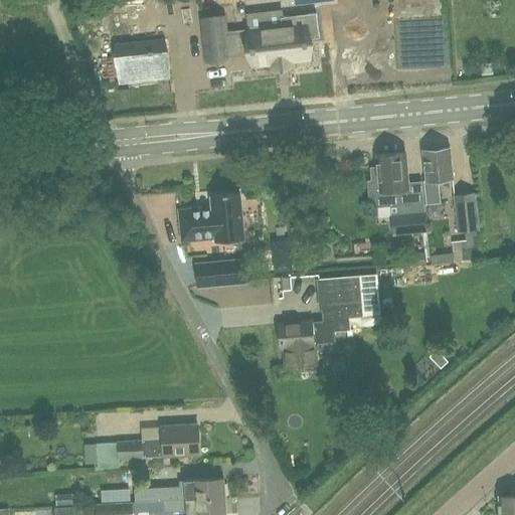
[(250,47),(252,65),(274,62),(275,67),(294,65),(294,62),(309,60),(307,39),(320,37),(317,13),(281,17),(282,27),(249,31),(249,32),(225,35),(223,17),(201,20),(206,61),(228,58),(227,50),(250,47)]
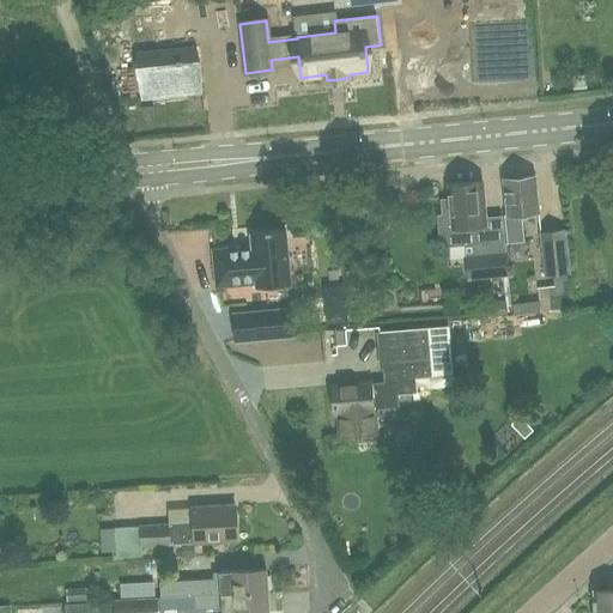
[(526,36),(525,26),(489,29),(490,49),(513,48),(513,37),(526,36)]
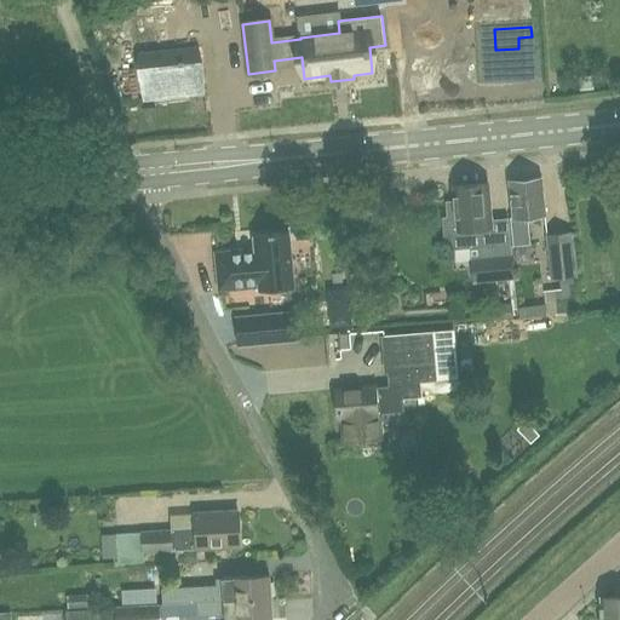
[(185,93),(178,52),(148,57),(155,98),(185,93)]
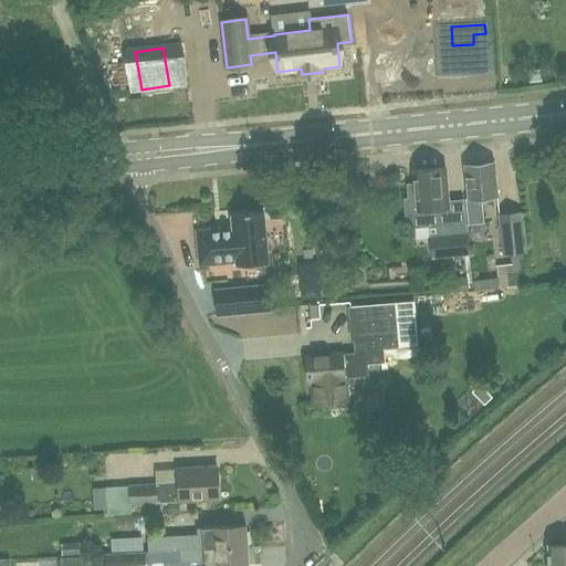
[(530,83),(542,82),(541,70),(528,71),(530,83)]
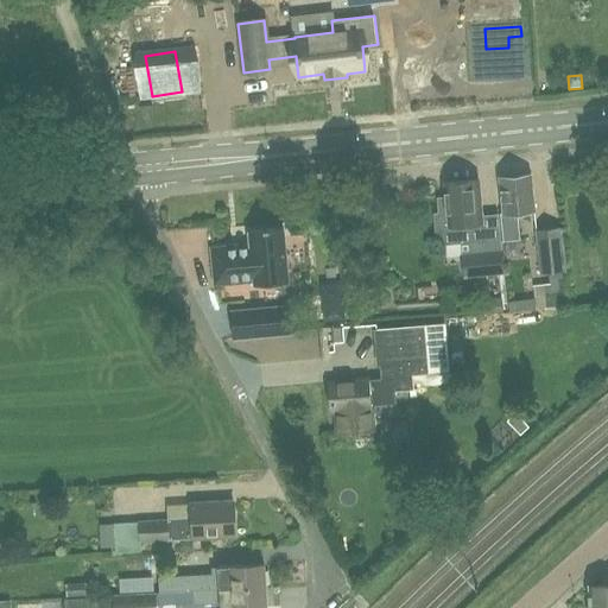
[(504,241),(520,239),(518,213),(534,210),(531,173),(500,177),(504,214),(500,215),(504,241)]
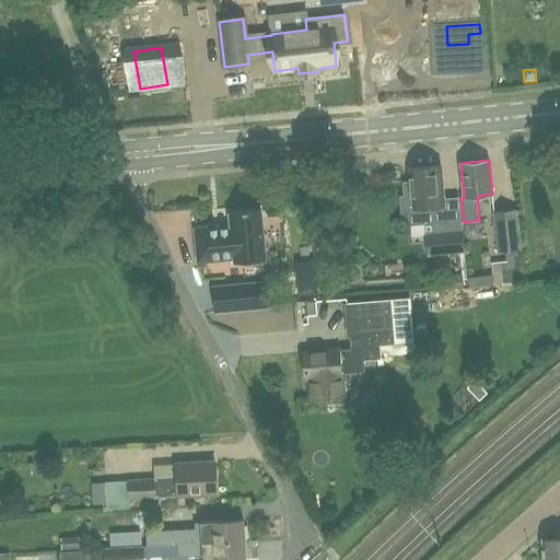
[(409,168),(411,185),(404,186),(405,196),(400,196),(401,214),(410,223),(415,223),(445,220),(443,206),(444,206),(440,165),(409,168)]
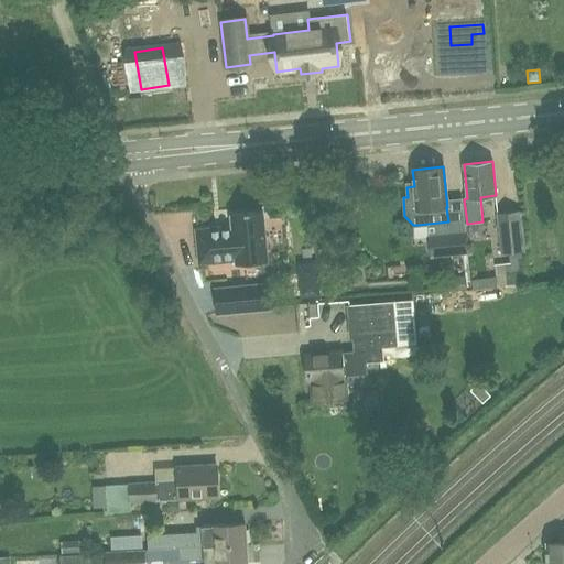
[(267,261),(262,210),(230,214),(232,227),(197,231),(201,262),(235,259),(236,264),(267,261)]
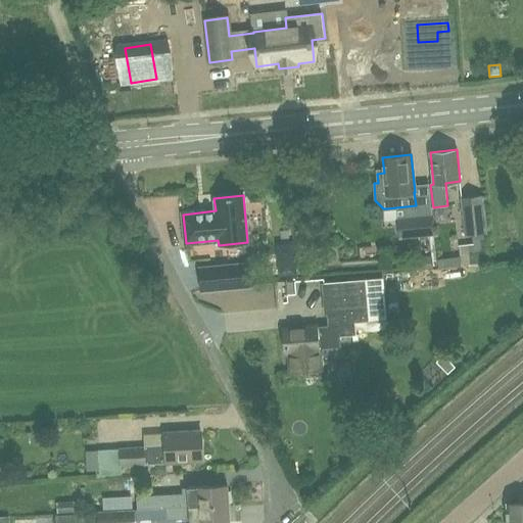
[(487,263),(484,234),(487,233),(482,195),(461,197),(465,236),(472,235),(473,243),(459,245),(462,266),(487,263)]
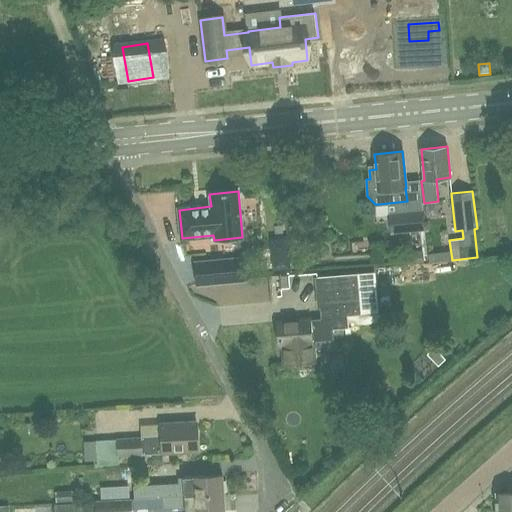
[(391,234),(425,230),(423,209),(389,213),(391,234)]
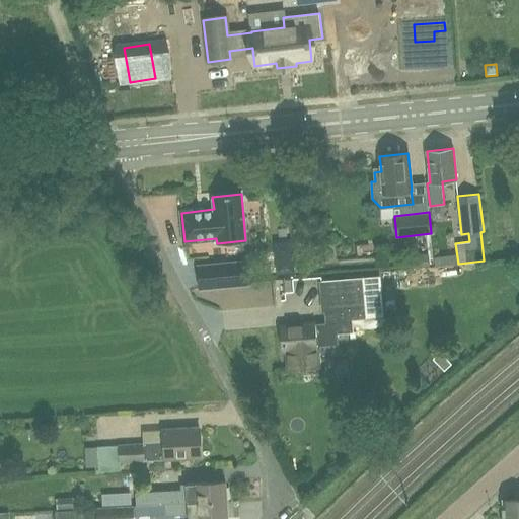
[(430,266),(428,253),(412,255),(413,268),(429,266),(430,266)]
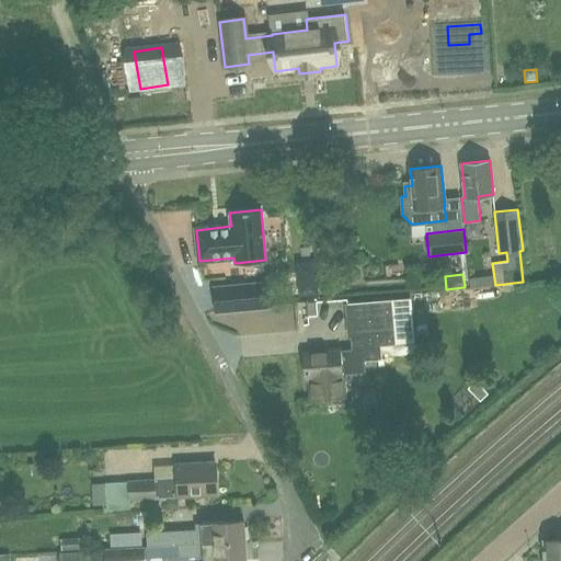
[(228,308),(242,306),(240,287),(226,288),(228,308)]
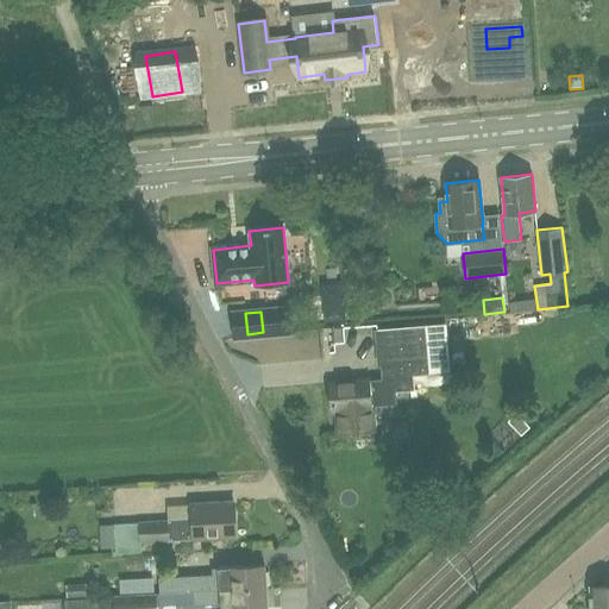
[(337,410),(339,432),(372,429),(371,406),(370,393),(414,389),(413,376),(429,375),(426,325),(375,330),(377,366),(380,366),(381,377),(330,382),(333,412),(337,410)]
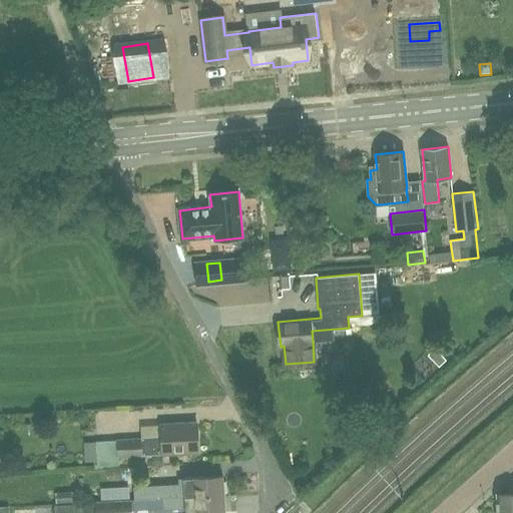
[(282,289),(290,289),(290,277),(281,277),(282,289)]
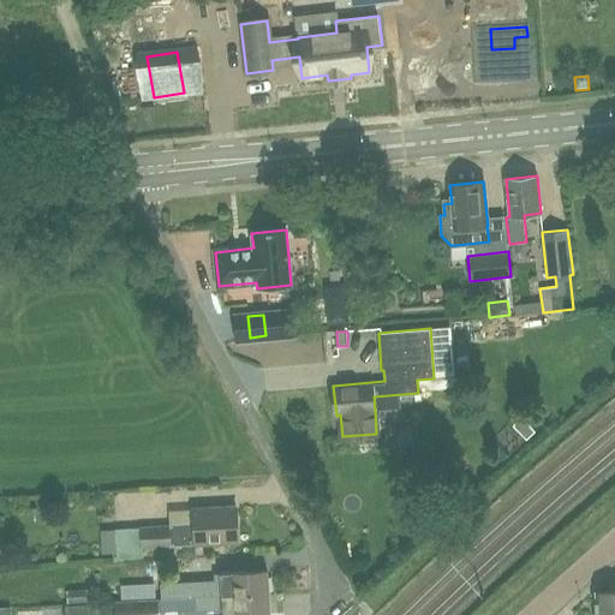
[(143,548),(196,544),(239,541),(237,503),(193,507),(195,521),(171,523),(171,525),(141,527),(143,548)]
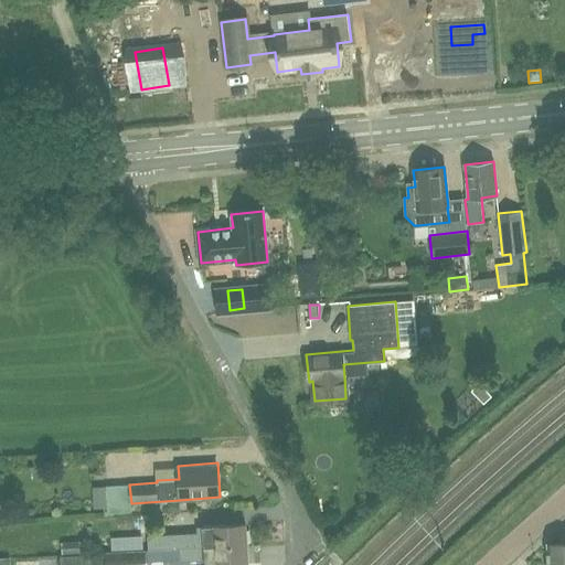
[(115,552),(146,550),(156,548),(179,547),(179,548),(247,544),(245,523),(211,525),(202,526),(199,528),(200,537),(195,537),(195,535),(179,536),(178,535),(156,537),(156,541),(115,543),(115,552)]
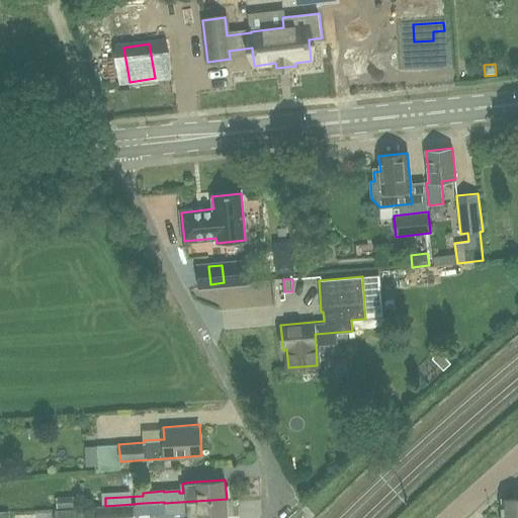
[(57,509),(74,508),(73,497),(57,498),(57,509)]
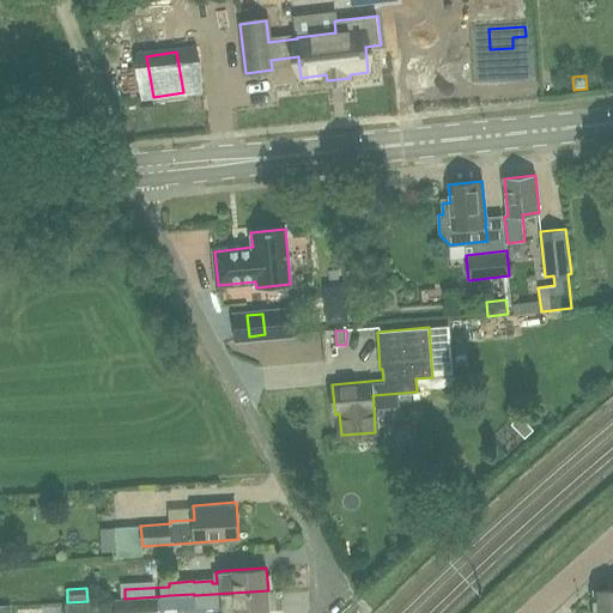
[(612,588),(594,590),(595,612),(612,610),(612,588)]
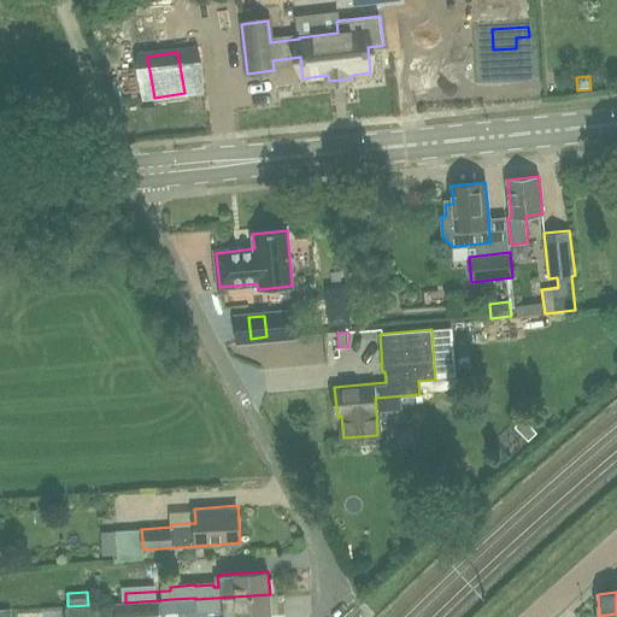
[(263,616),(271,616),(270,594),(195,599),(197,612),(223,610),(223,616),(263,616)]
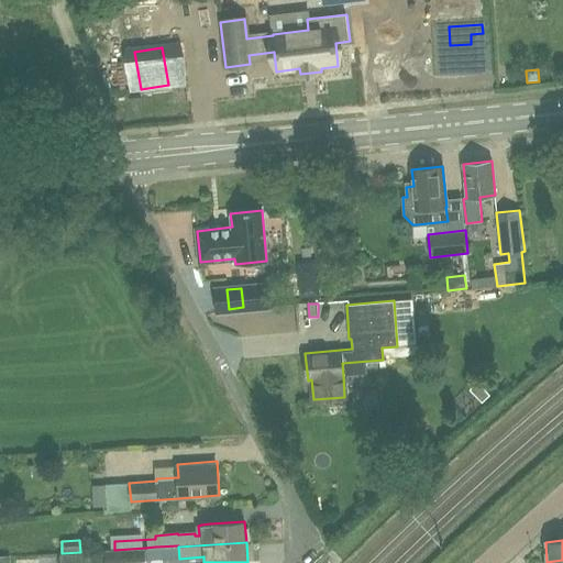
[(105,562),(145,562),(145,549),(145,548),(114,550),(103,551),(105,562)]
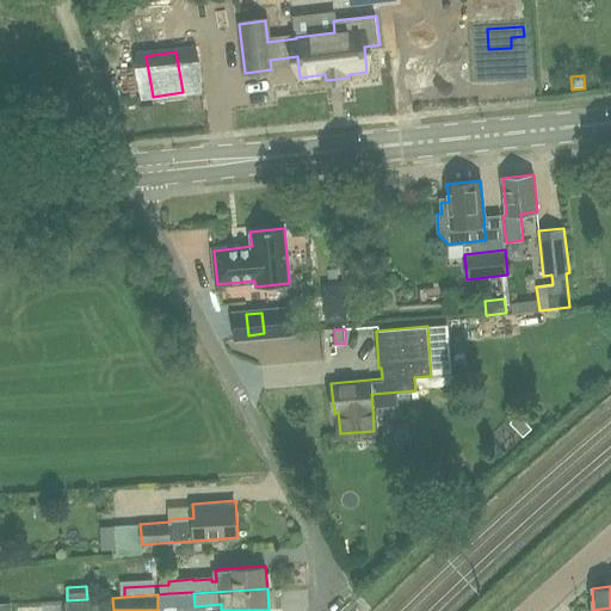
[(65,610),(99,610),(99,600),(65,603),(65,610)]
